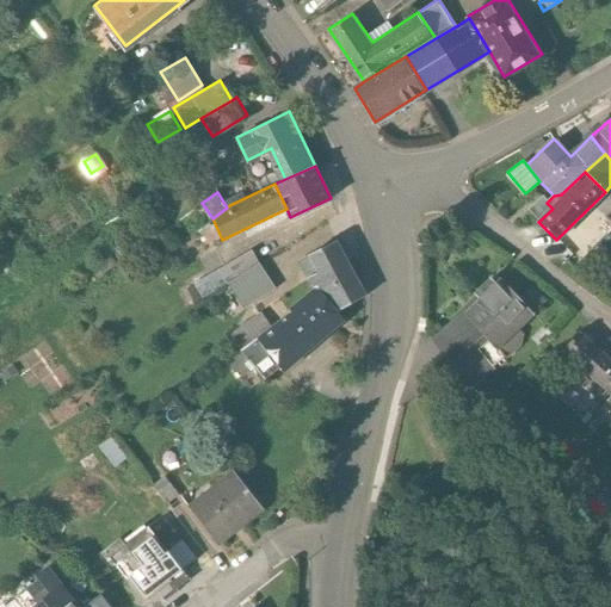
[(364,295),(338,243),(301,261),(309,277),(316,286),(337,311),(364,295)]
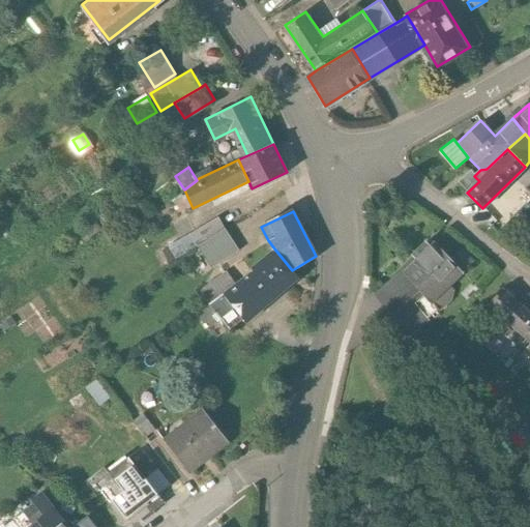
[(200,244),(225,229),(217,216),(193,232),(200,244)]
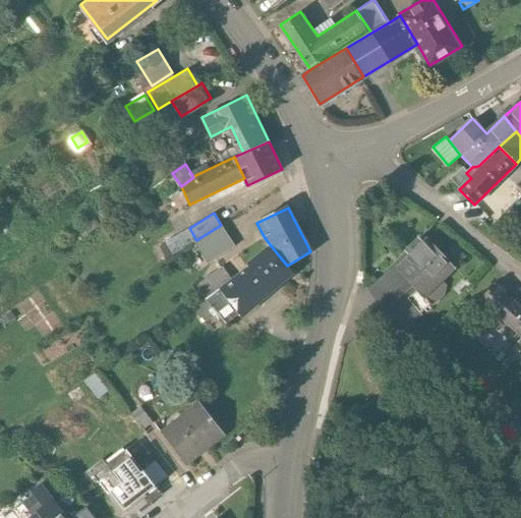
[(99,223),(94,216),(85,223),(90,229),(99,223)]
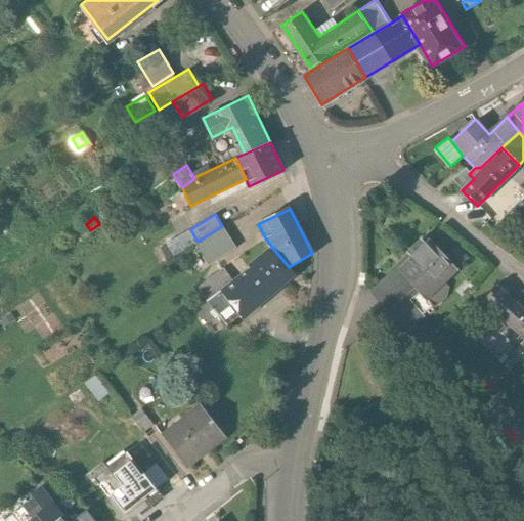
[(235,247),(222,225),(222,226),(198,242),(211,262),(235,247)]
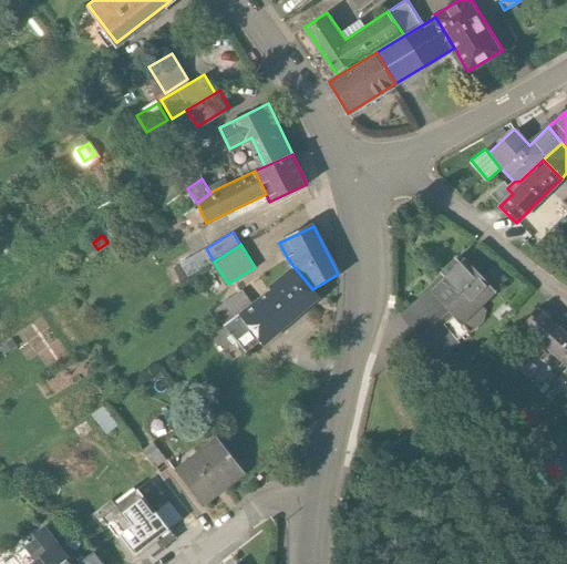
[(214,262),(206,248),(205,246),(175,265),(178,270),(171,275),(176,285),(214,262)]
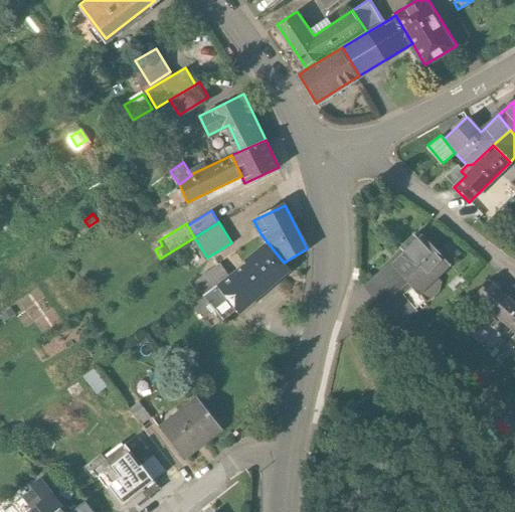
[(421,237),(391,266),(408,284),(426,302),(426,303),(439,291),(441,284),(435,277),(448,265),(437,253),(421,237)]
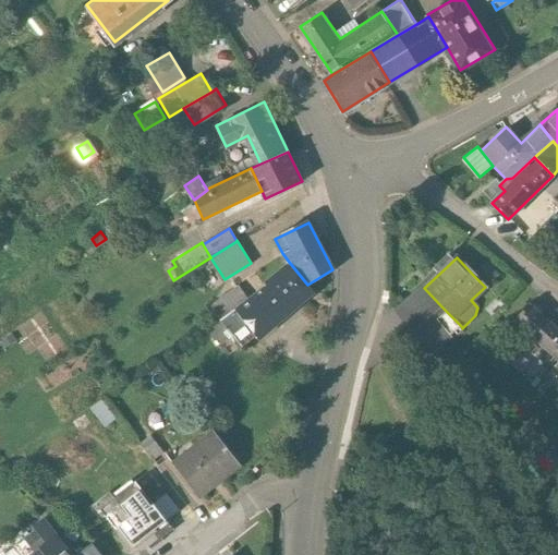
[(307,285),(289,262),(247,297),(235,305),(256,330),(261,335),(313,291),(307,285)]
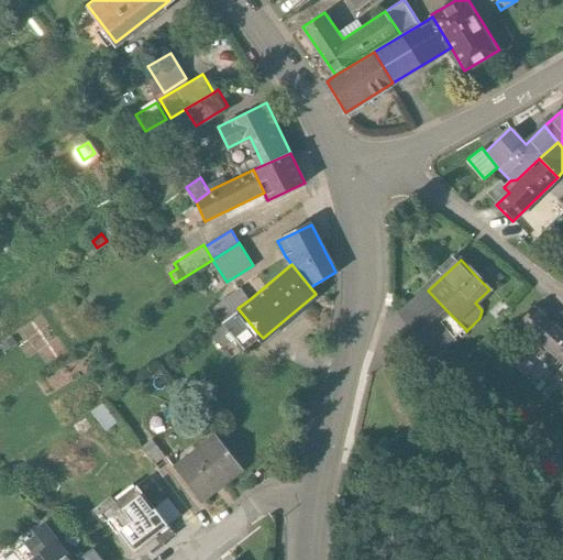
[(490,266),(477,277),(489,289),(501,278),(490,266)]
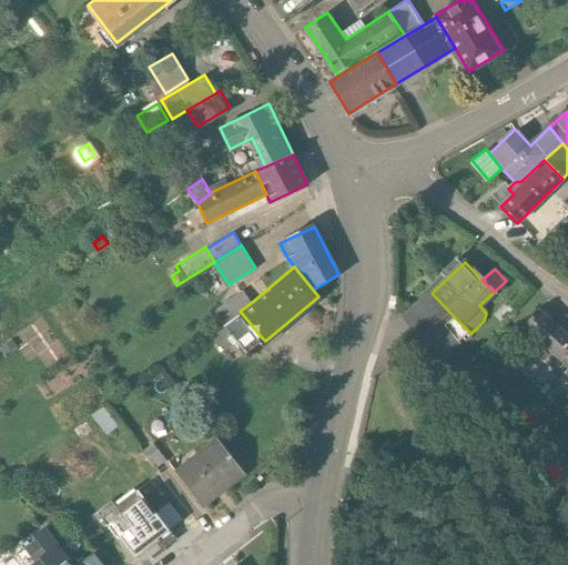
[(240,311),(252,302),(243,290),(215,310),(225,322),(240,311)]
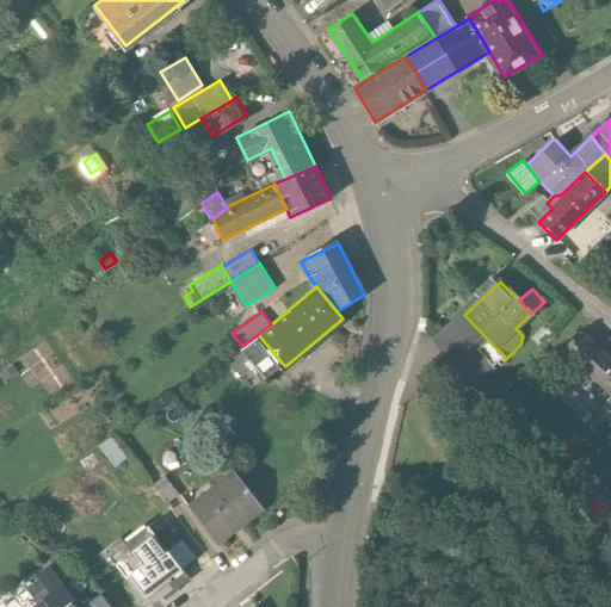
[(281,361),(258,334),(242,346),(254,361),(266,376),(281,361)]
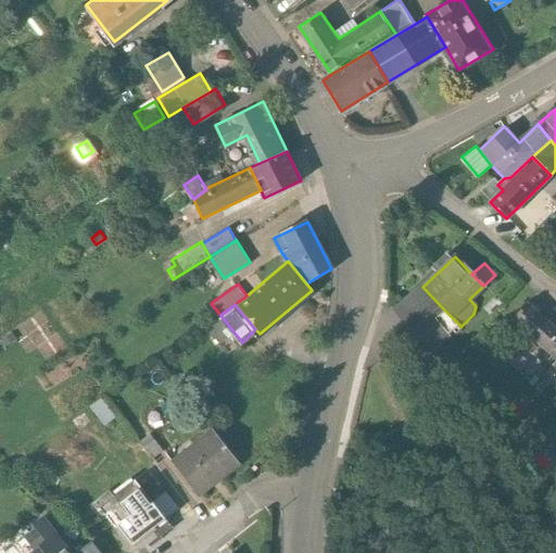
[(555,324),(532,304),(515,323),(548,351),(544,355),(555,365),(555,324)]
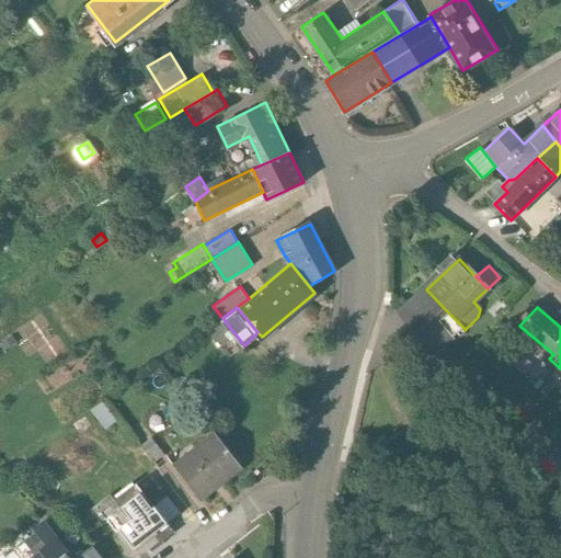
[(465,329),(445,309),(415,337),(428,359),(465,329)]
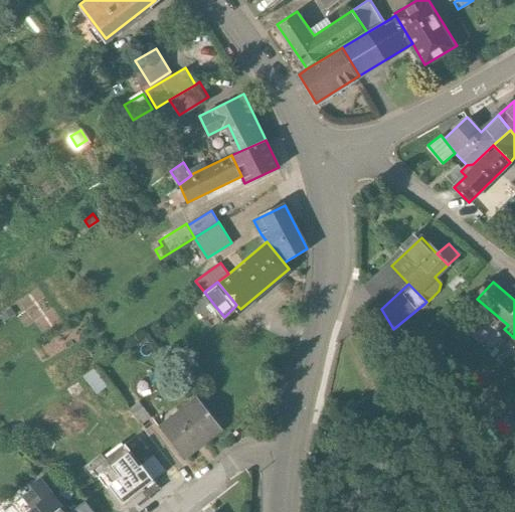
[(214,305),(204,292),(191,302),(202,315),(214,305)]
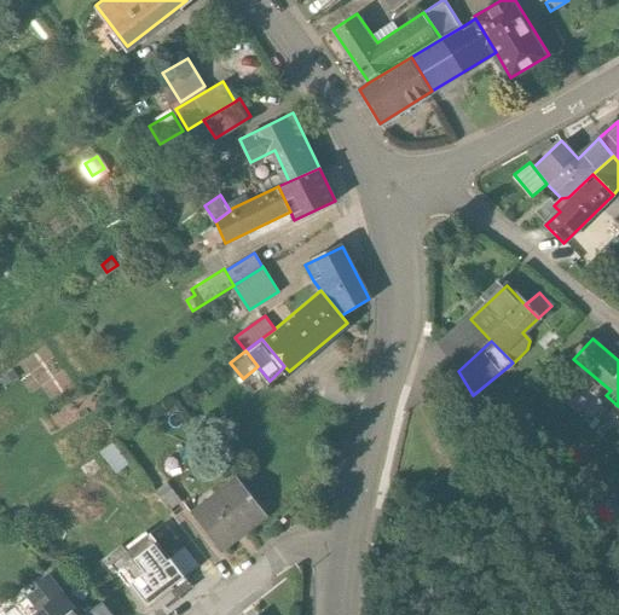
[(115,439),(100,448),(115,470),(128,460),(115,439)]
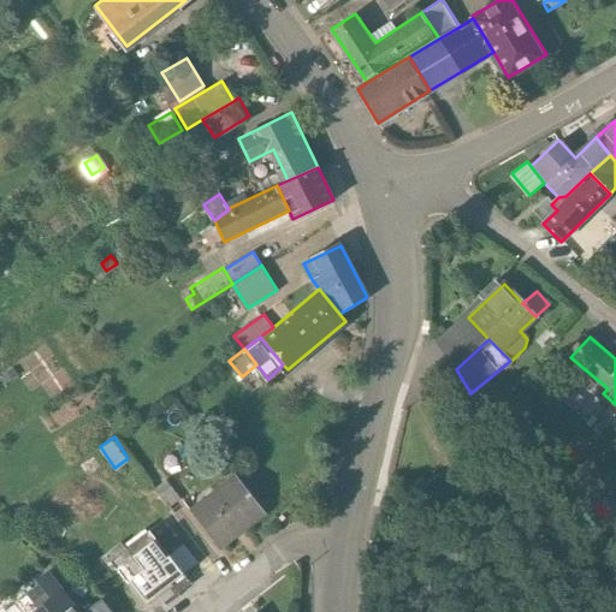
[(217,486),(235,473),(226,463),(209,476),(217,486)]
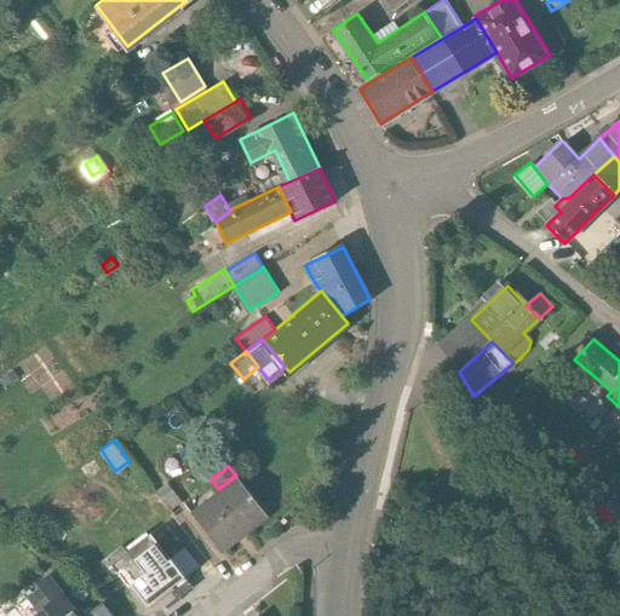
[(173,514),(174,516),(188,506),(166,478),(154,488),(173,514)]
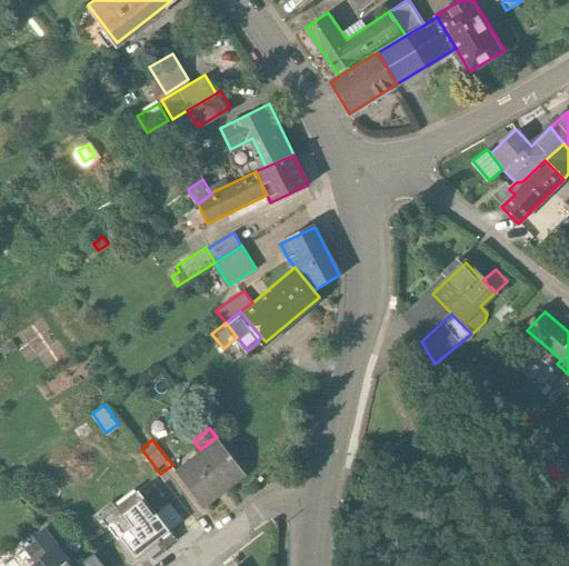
[(243,474),(217,440),(178,470),(203,504),(243,474)]
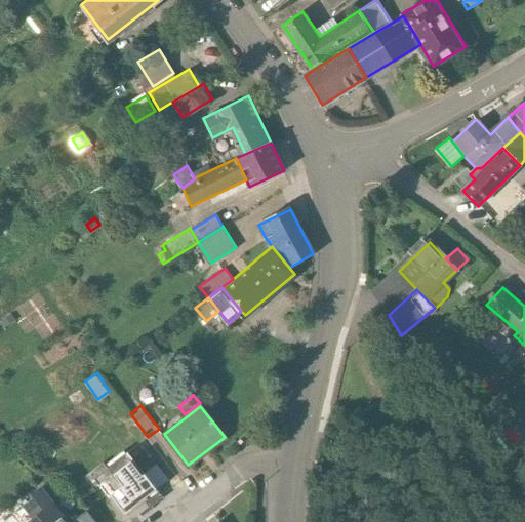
[(112,427),(130,451),(134,448),(148,437),(147,436),(130,413),(112,427)]
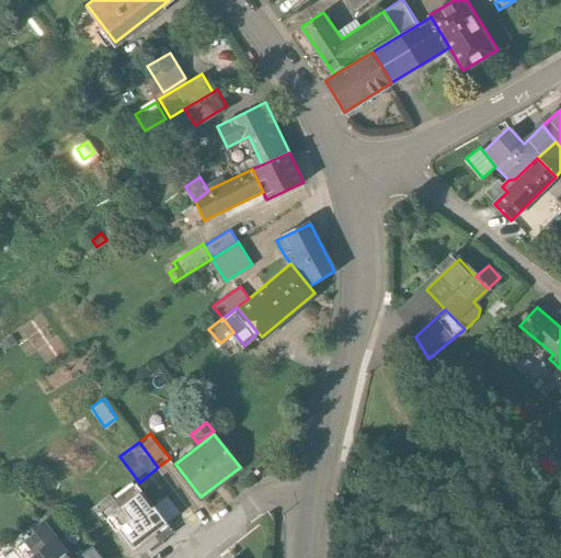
[(175,522),(144,479),(139,482),(123,494),(126,499),(103,516),(133,555),(175,522)]
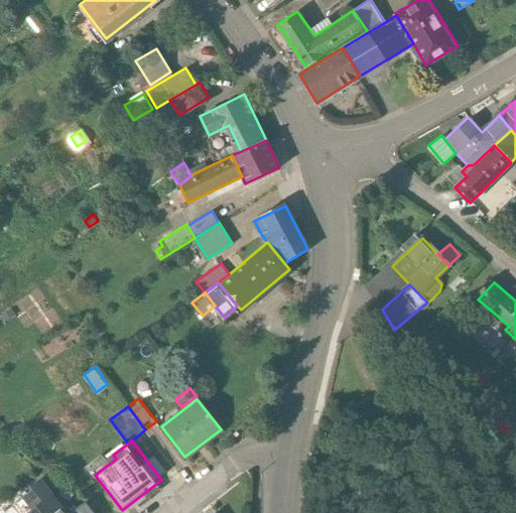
[(68,512),(42,482),(12,506),(17,512),(68,512)]
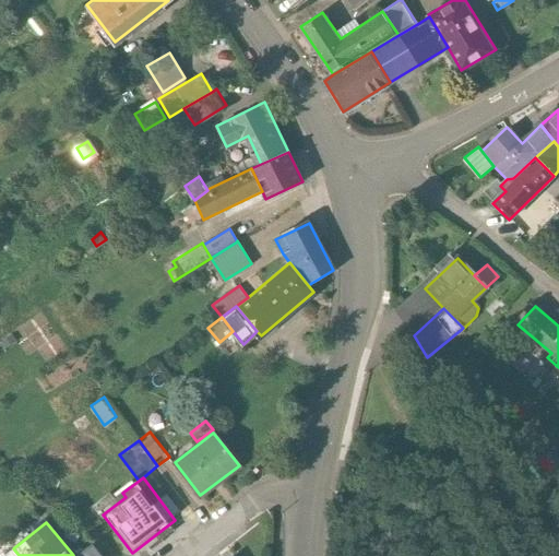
[(102,555),(93,544),(76,555),(102,555)]
